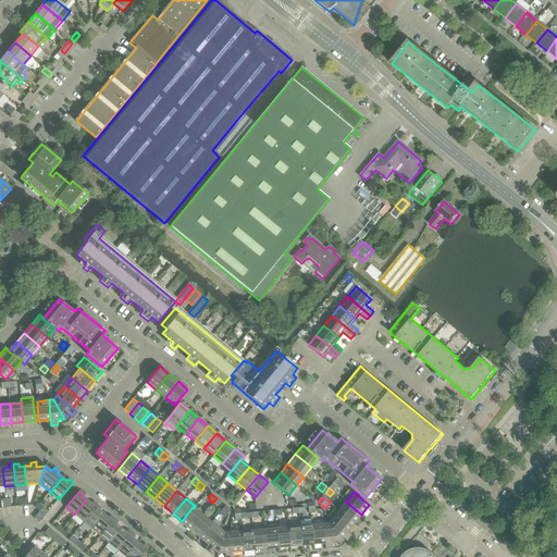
[(222,503),(217,498),(212,503),(218,507),(222,503)]
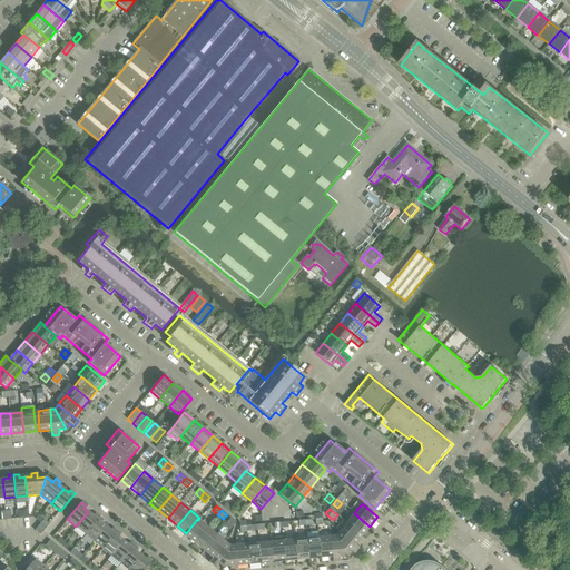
[(94,516),(88,512),(76,527),(85,534),(99,517),(96,513),(94,516)]
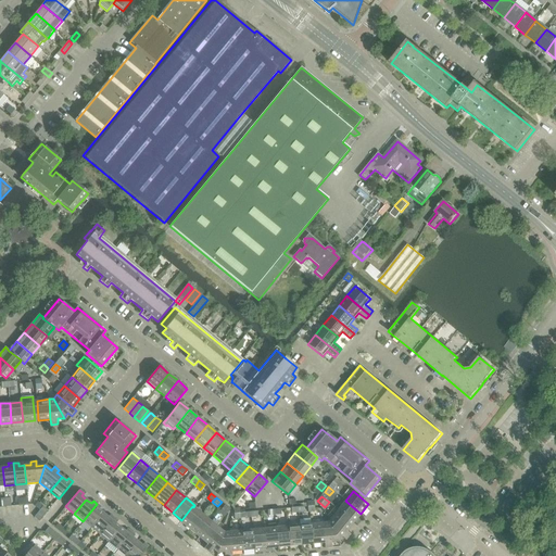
[(353,522),(361,514),(345,501),(338,509),(353,522)]
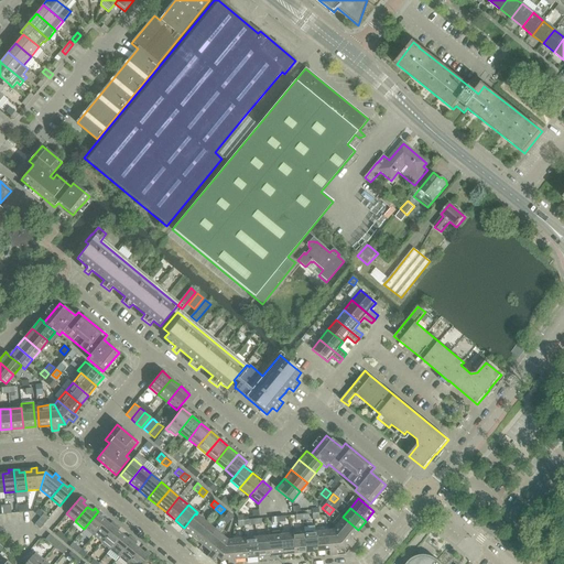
[(102,514),(98,511),(84,529),(93,535),(105,521),(100,517),(102,514)]
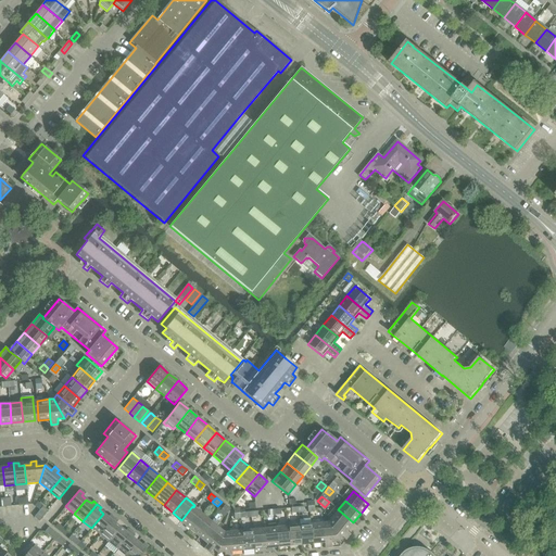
[(42,506),(40,510),(34,517),(39,521),(48,510),(42,506)]
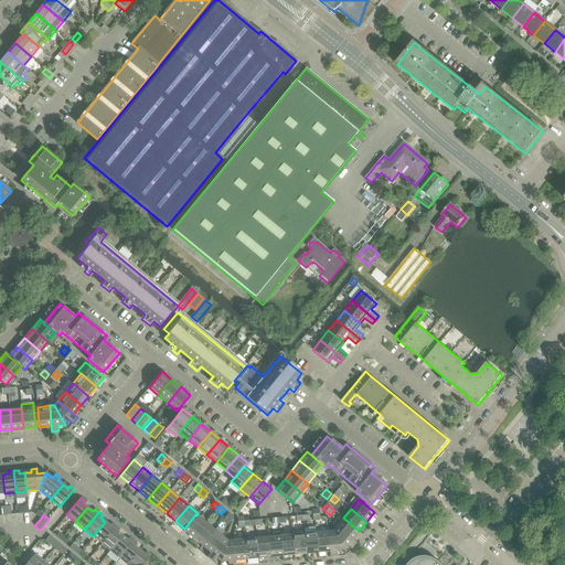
[(196,515),(195,514),(184,529),(183,531),(192,539),(205,522),(196,515)]
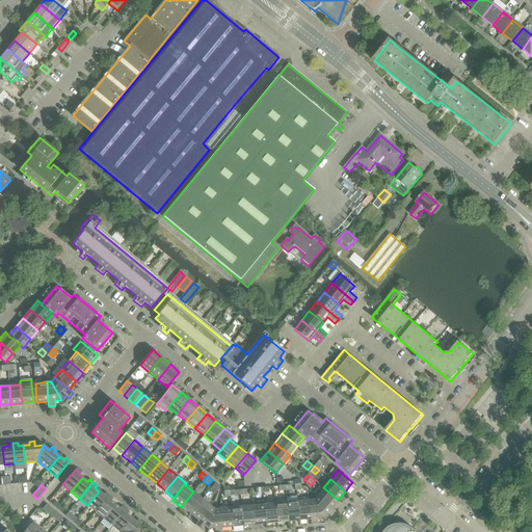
[(330,508),(331,508),(338,500),(323,487),(316,497),(330,508)]
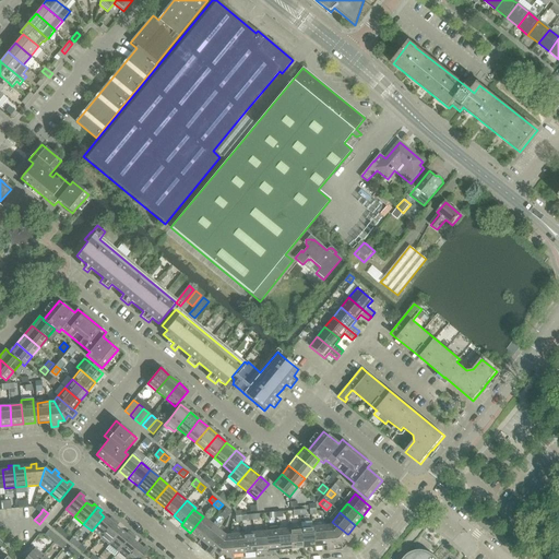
[(108,520),(104,516),(92,531),(100,538),(115,521),(110,518),(108,520)]
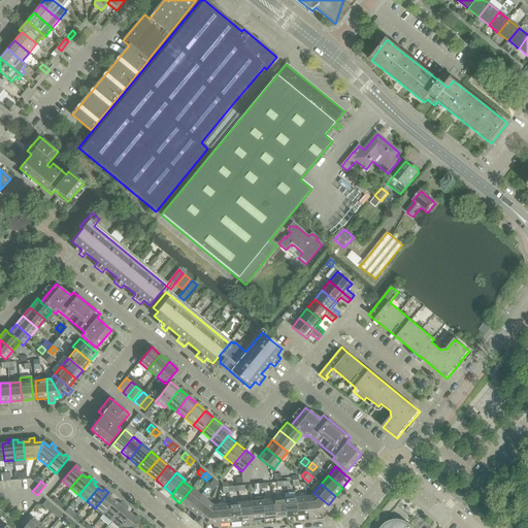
[(200,495),(192,488),(179,503),(189,510),(200,495)]
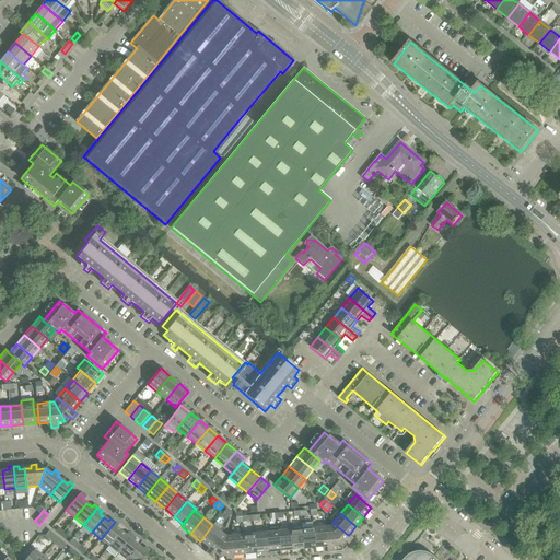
[(214,526),(212,525),(200,541),(209,548),(222,533),(220,532),(224,526),(219,521),(214,526)]
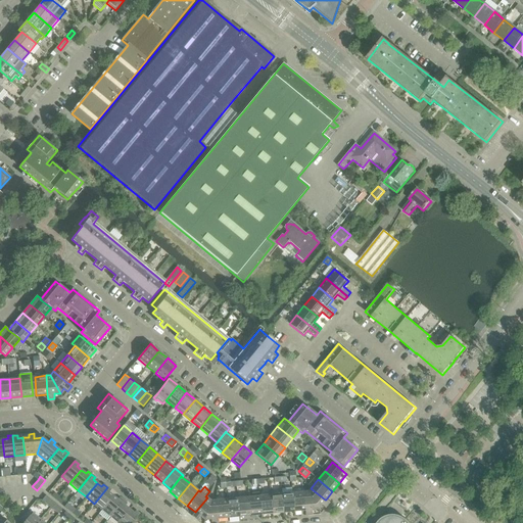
[(110,490),(107,487),(94,504),(102,510),(113,496),(109,492),(110,490)]
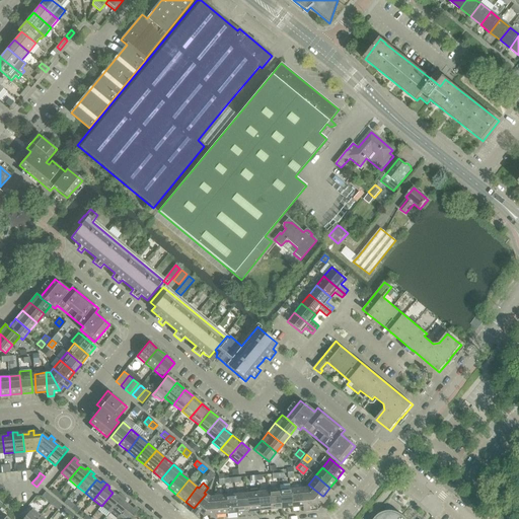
[(279,486),(280,491),(281,509),(292,508),(290,490),(290,485),(279,486)]
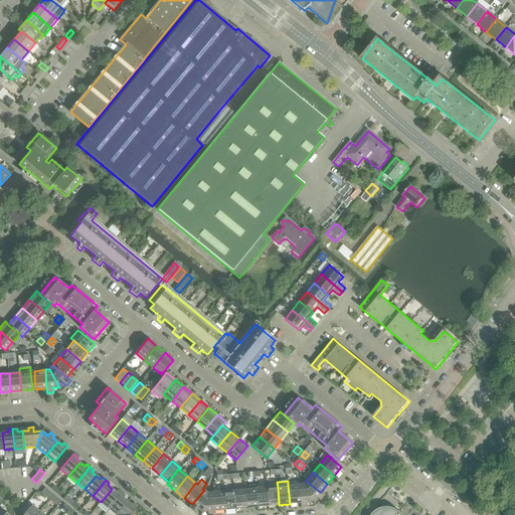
[(324,495),(321,492),(320,492),(306,481),(304,484),(313,502),(316,497),(320,500),(324,495)]
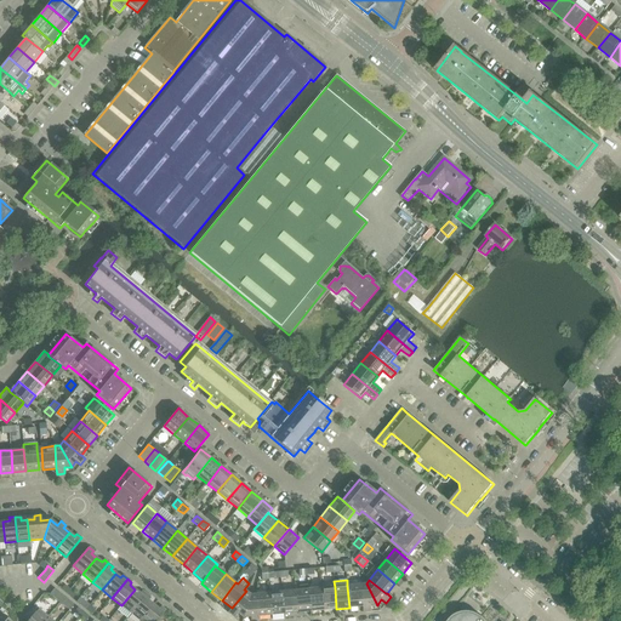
[(366,584),(360,585),(363,607),(362,607),(363,613),(372,611),(380,611),(377,605),(366,584)]
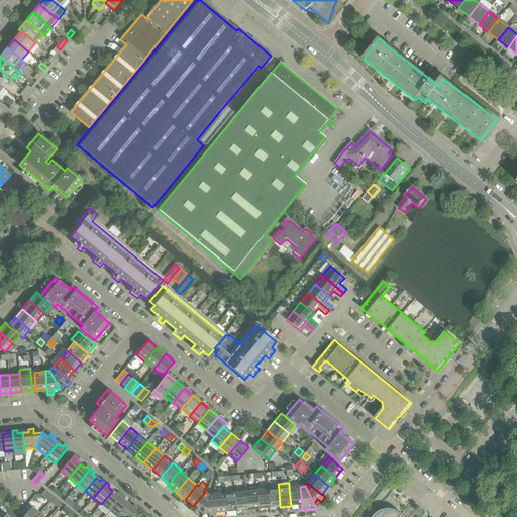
[(300,487),(289,488),(291,506),(301,505),(302,505),(300,487)]
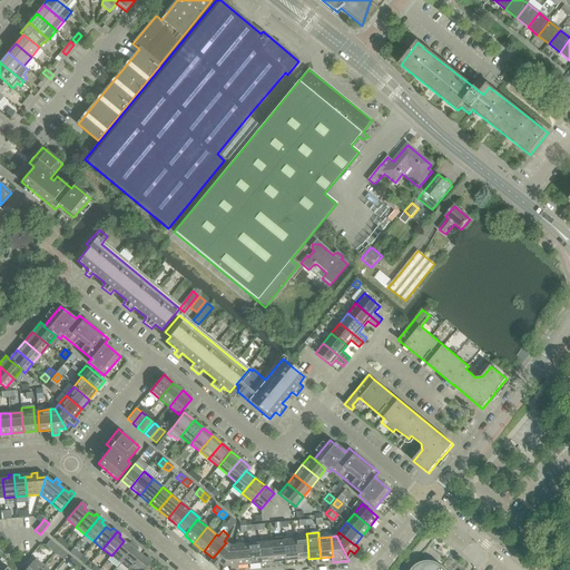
[(296,560),(308,559),(307,539),(295,540),(296,560)]
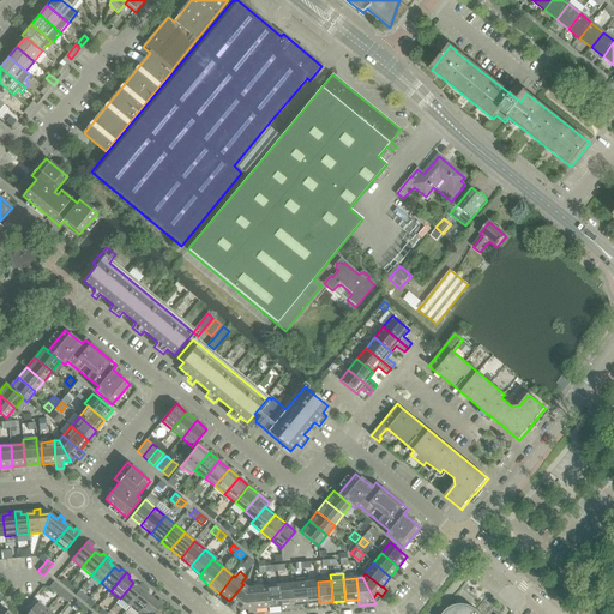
[(61,597),(66,591),(54,582),(49,588),(61,597)]
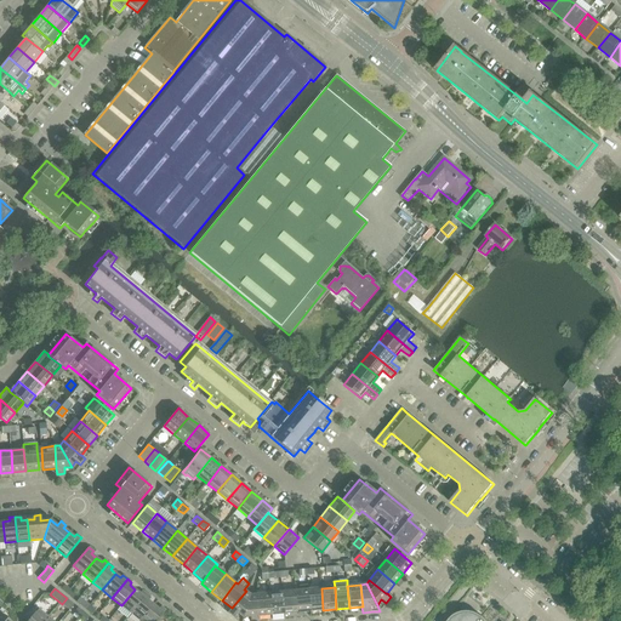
[(311,611),(323,610),(322,588),(308,590),(311,611)]
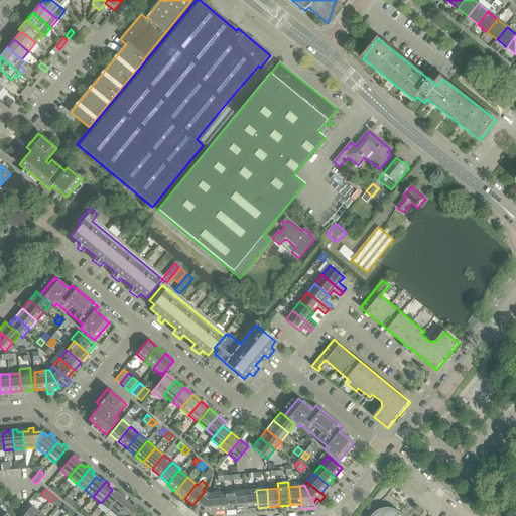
[(112,490),(101,503),(98,507),(106,513),(109,510),(122,494),(118,491),(116,493),(112,490)]
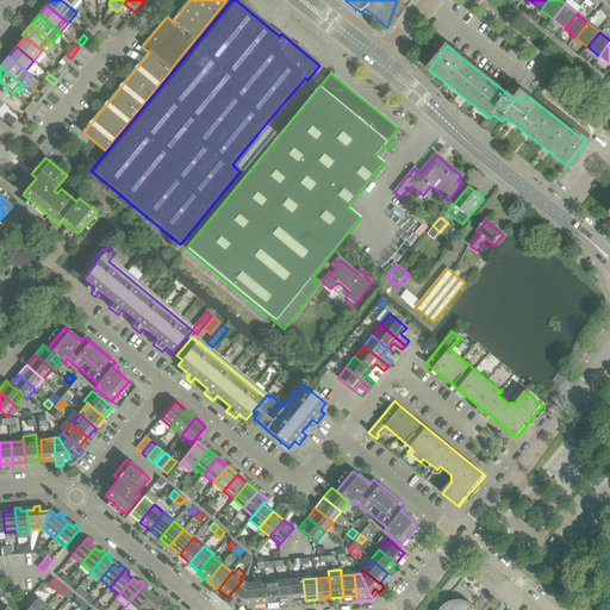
[(292,602),(305,601),(303,579),(290,580),(292,602)]
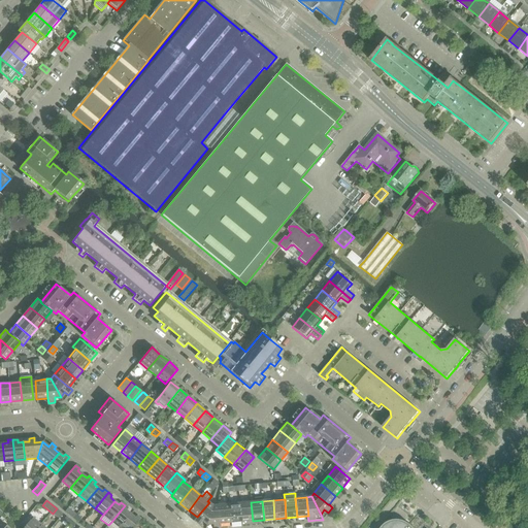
[(202,527),(205,527),(206,525),(212,505),(209,502),(197,517),(194,521),(202,527)]
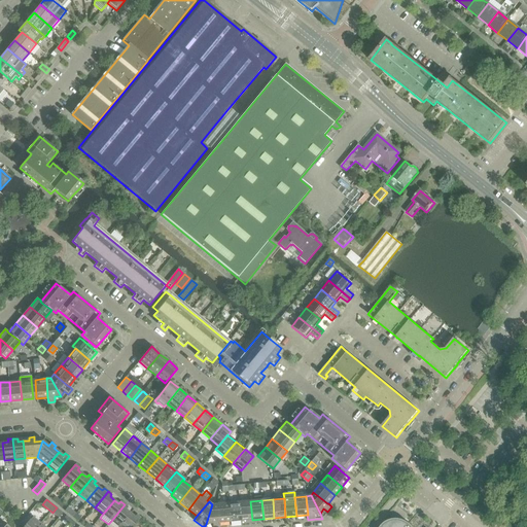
[(241,521),(252,520),(250,501),(239,502),(241,521)]
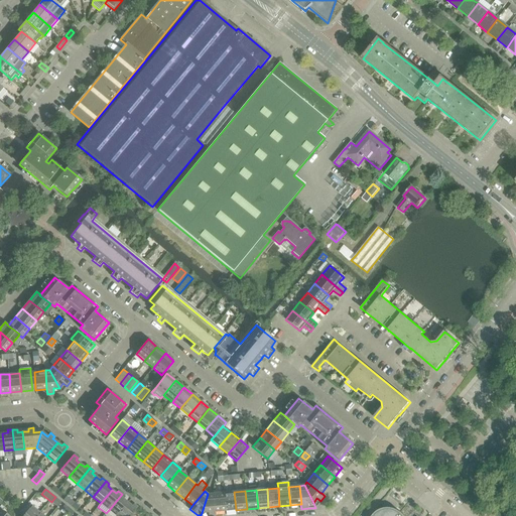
[(225,511),(236,510),(234,492),(224,493),(225,511)]
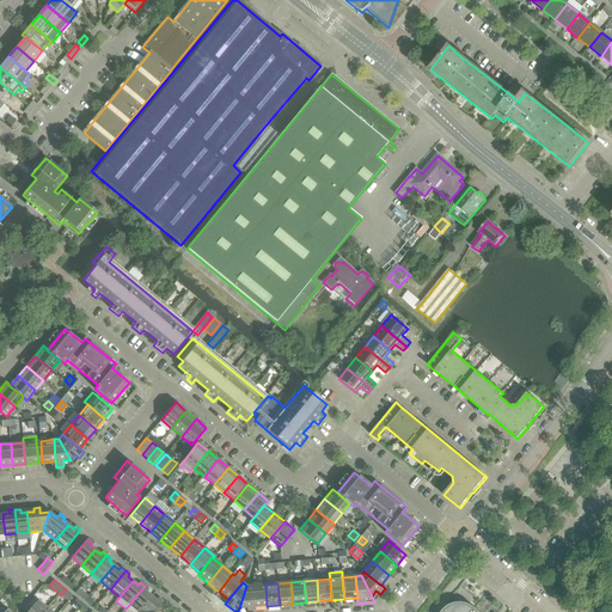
[(265,585),(252,586),(255,607),(267,606),(265,585)]
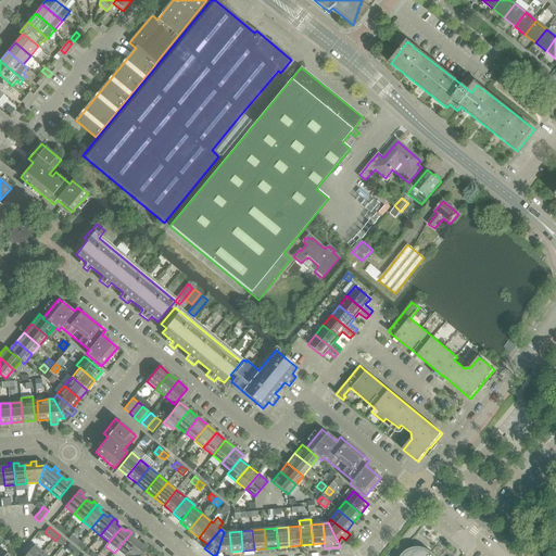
[(135,535),(131,532),(117,550),(126,555),(138,542),(133,538),(135,535)]
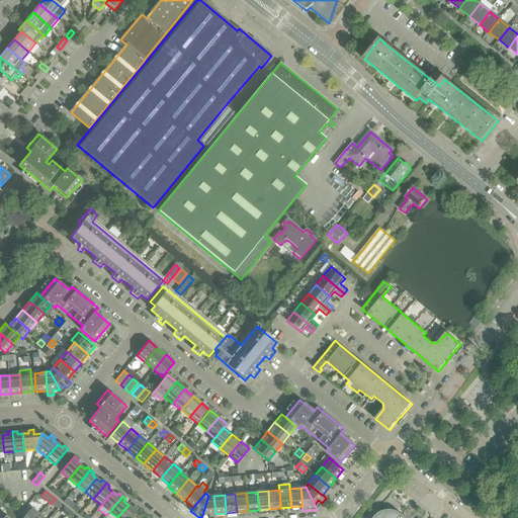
[(213,496),(208,496),(202,515),(208,515),(208,517),(216,517),(216,514),(213,496)]
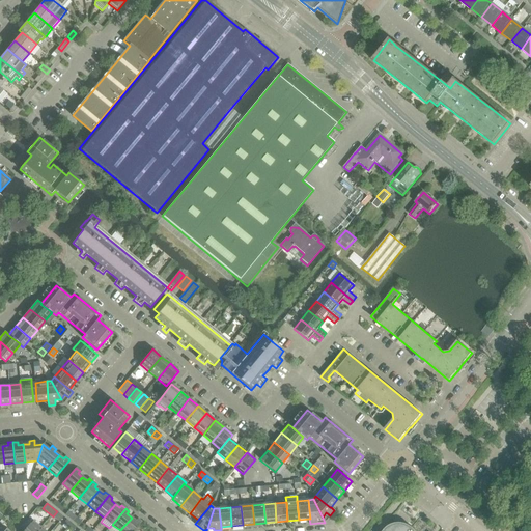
[(63,516),(57,511),(53,516),(59,522),(63,516)]
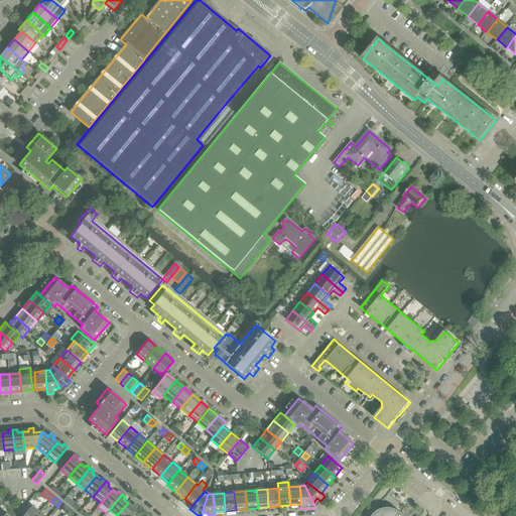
[(117,515),(116,515),(130,515),(132,514),(138,507),(134,504),(132,506),(128,503),(117,515)]
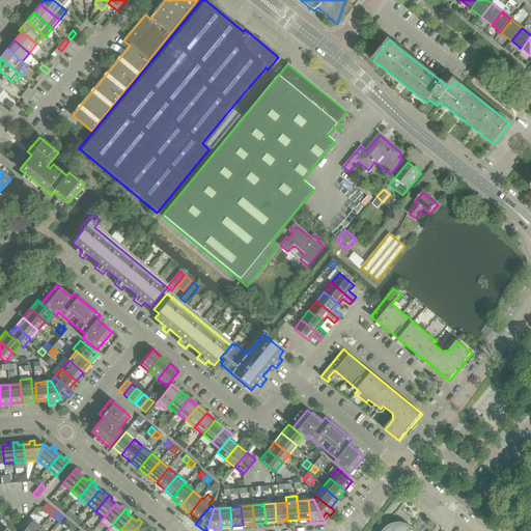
[(37,530),(40,527),(32,521),(23,530),(37,530)]
